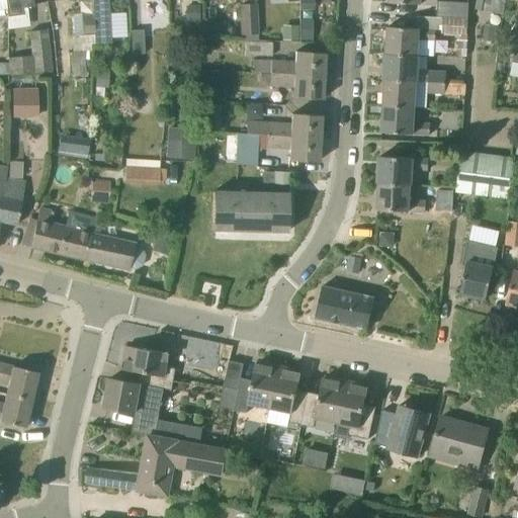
[(32,0),(5,0),(8,16),(23,14),(23,8),(33,7),(32,0)]
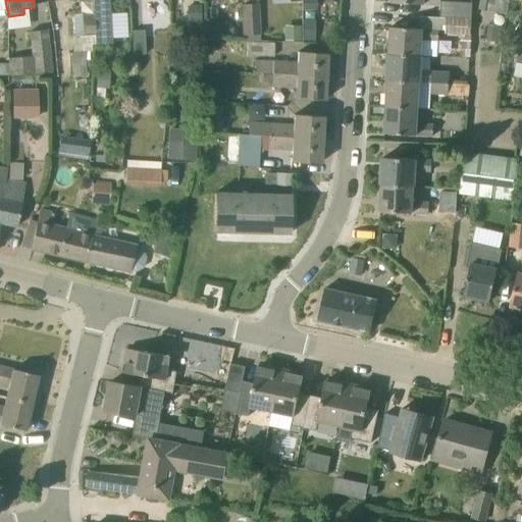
[(92,0),(93,1),(94,16),(95,36),(95,46),(112,45),(109,0),(92,0)]
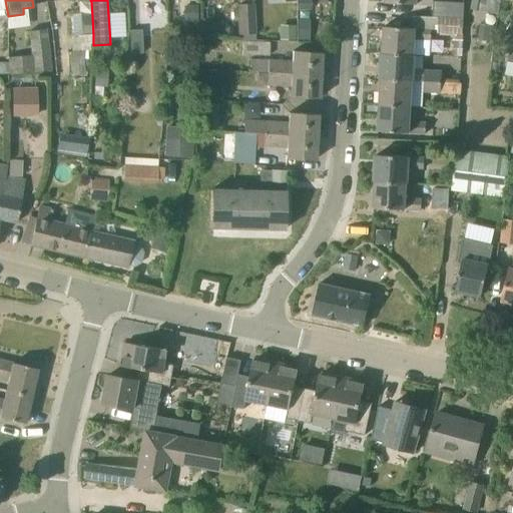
[(498,12),(500,0),(473,0),(472,10),(482,11),(483,10),(498,12)]
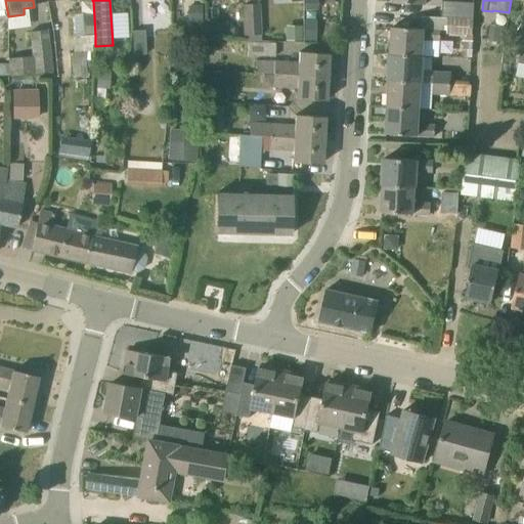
[(461,2),(443,1),(442,6),(442,19),(448,19),(460,20),(461,2)]
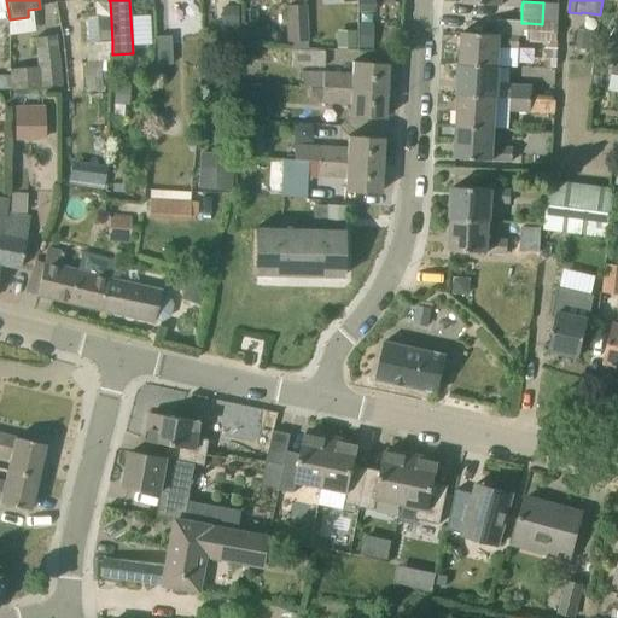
[(238,6),(222,7),(222,29),(238,29),(238,6)]
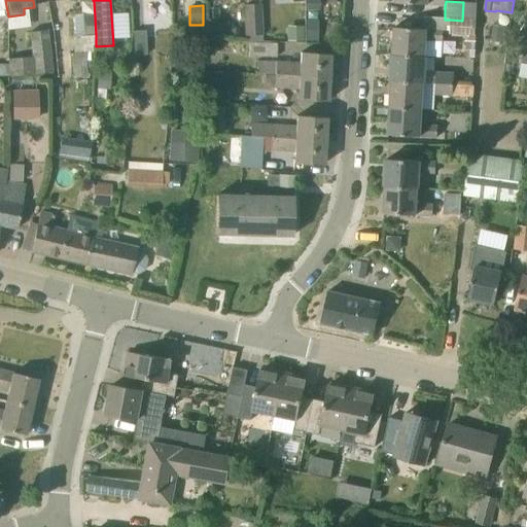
[(247,35),(264,34),(260,5),(244,7),(247,35)]
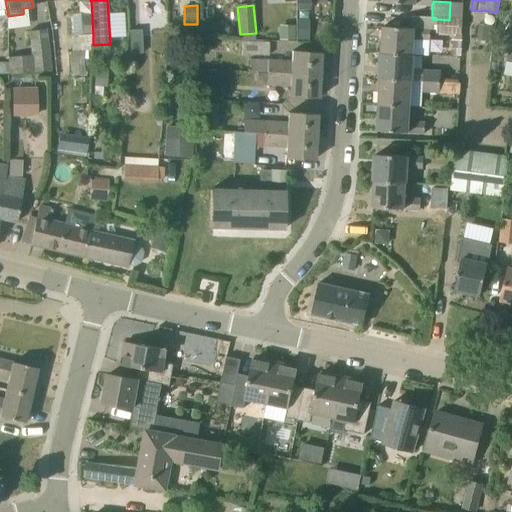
[(82,35),(93,35),(92,16),(81,16),(82,35)]
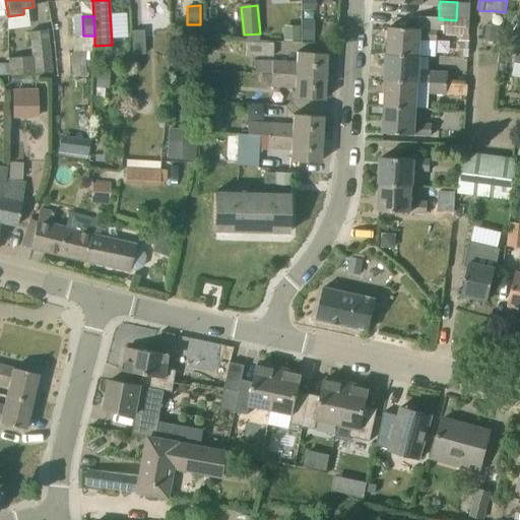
[(418,18),(417,29),(438,30),(444,30),(445,19),(439,19),(418,18)]
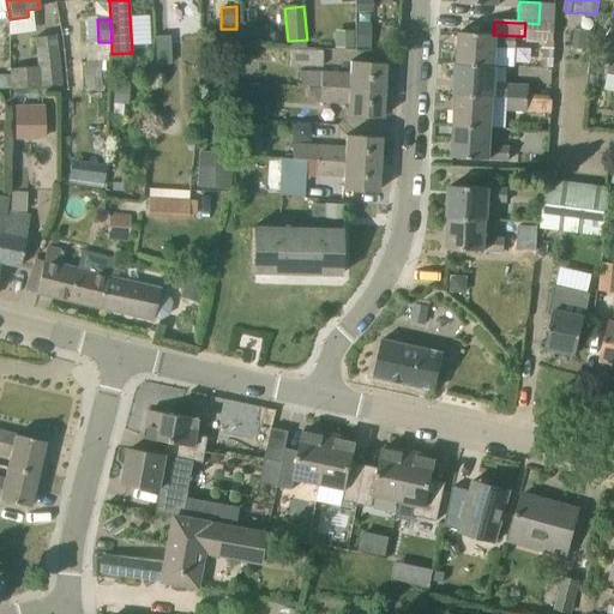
[(543,41),(543,52),(542,66),(552,66),(553,52),(553,41),(554,24),(539,24),(525,23),(524,36),(524,40),(543,41)]
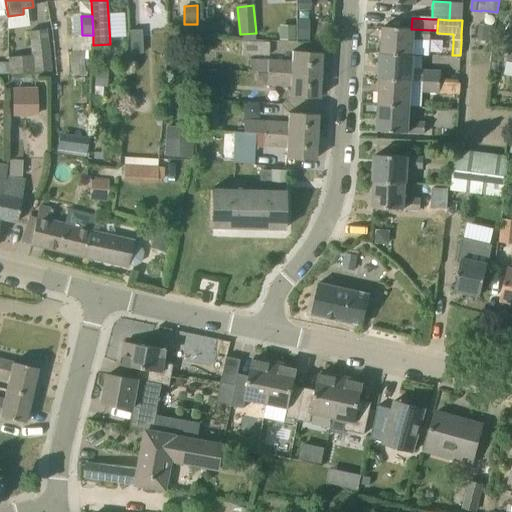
[(479,25),(477,40),(492,42),(493,27),(479,25)]
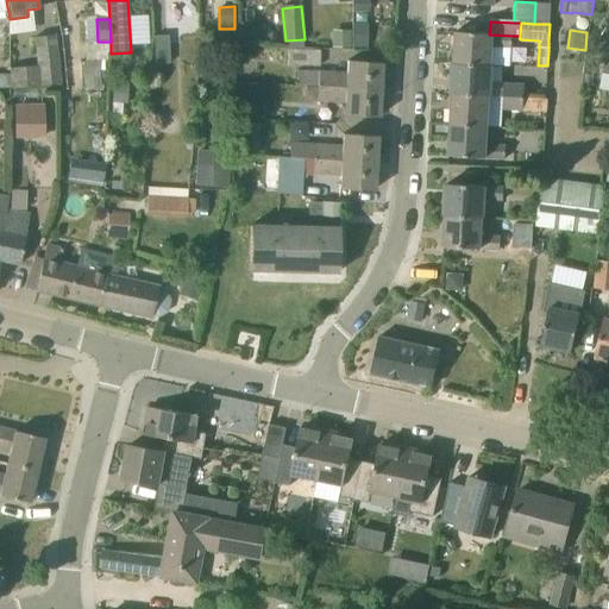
[(510,67),(512,49),(513,36),(489,35),(456,32),(453,63),(491,66),(510,67)]
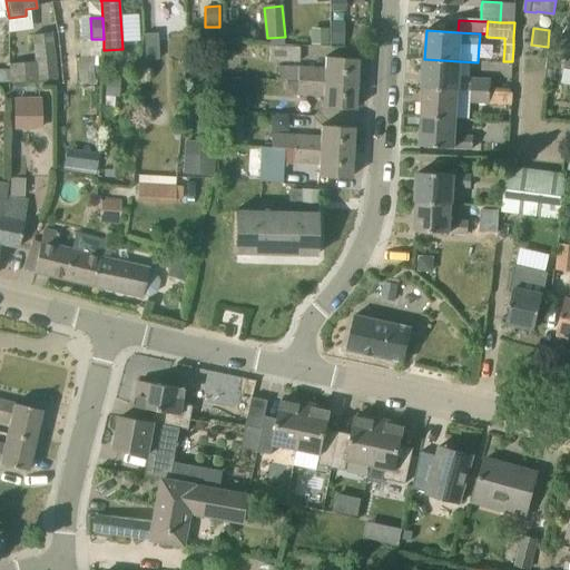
[(158,58),(157,33),(144,35),(145,59),(158,58)]
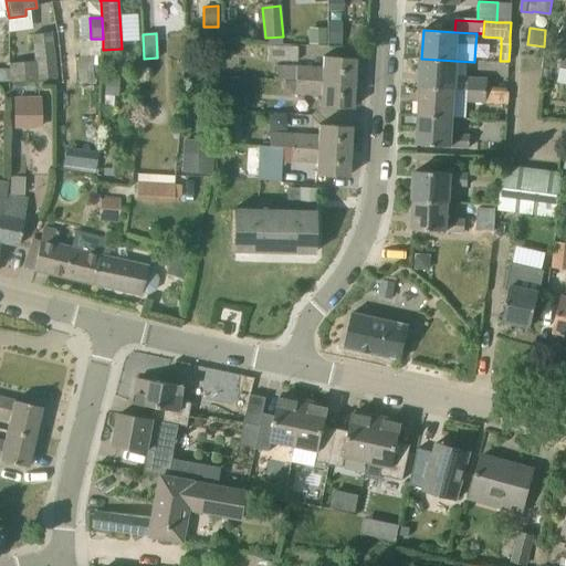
[(53,77),(52,56),(51,34),(32,35),(34,61),(9,64),(10,82),(53,77)]
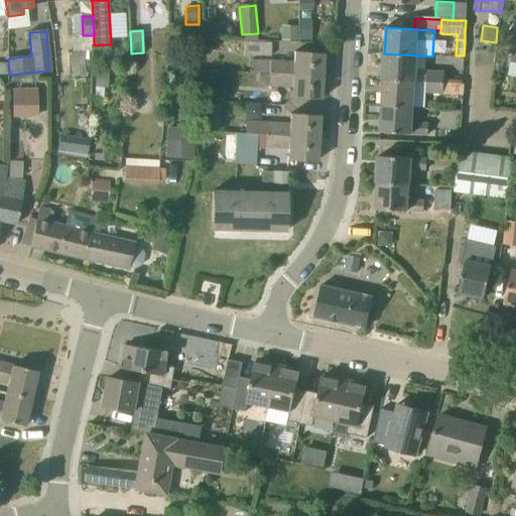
[(243,55),(271,56),(271,42),(244,41),(243,55)]
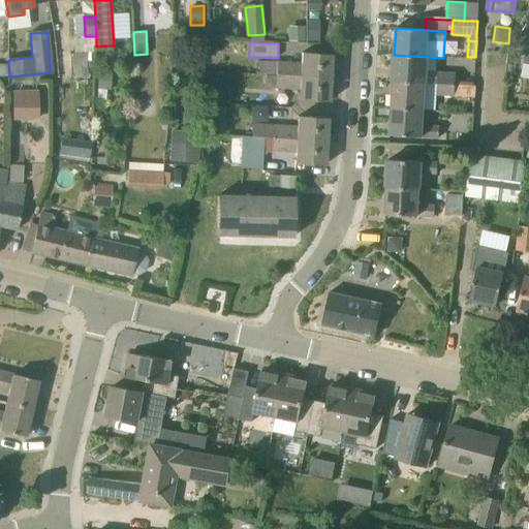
[(87,79),(87,73),(86,53),(72,54),(73,79),(87,79)]
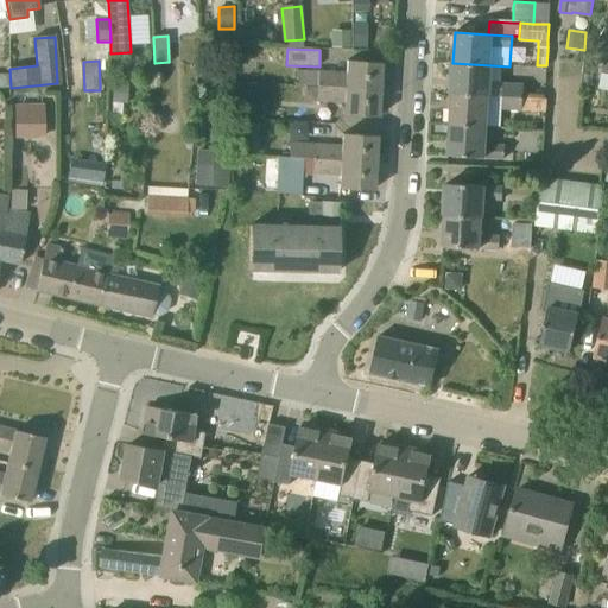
[(293,84),(317,87),(380,90),(381,63),(347,61),(347,74),(295,70),(293,84)]
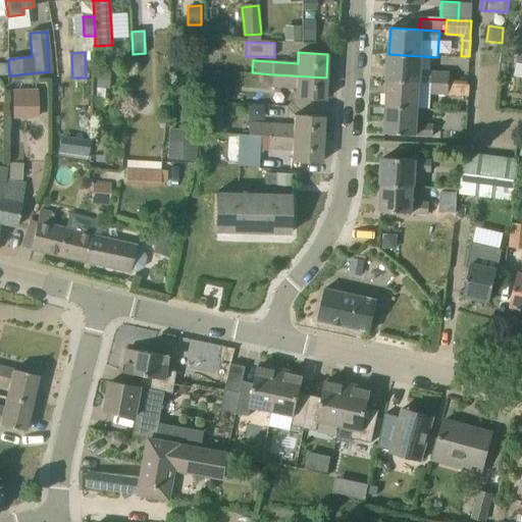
[(420,70),(421,56),(388,54),(387,81),(419,83),(431,84),(449,85),(450,72),(420,70)]
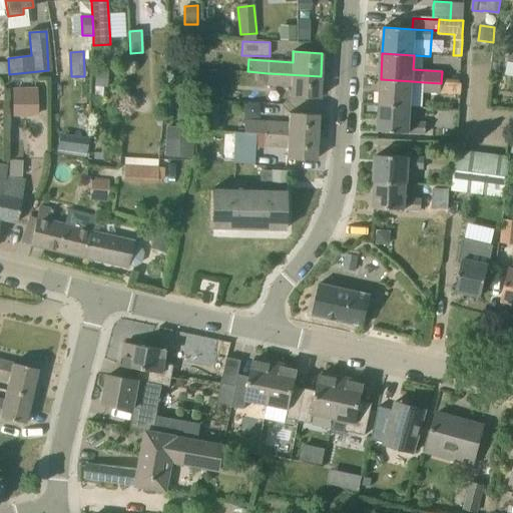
[(95,70),(94,86),(103,87),(106,87),(107,71),(95,70)]
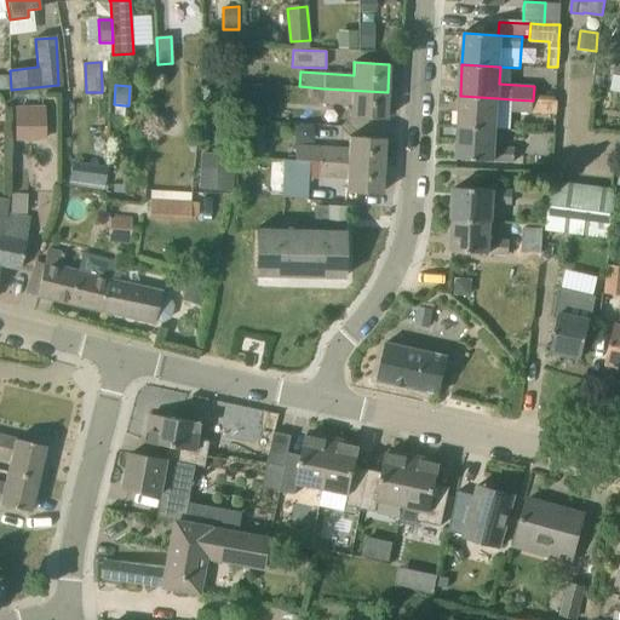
[(385,120),(388,92),(323,89),(323,103),(351,104),(351,118),(385,120)]
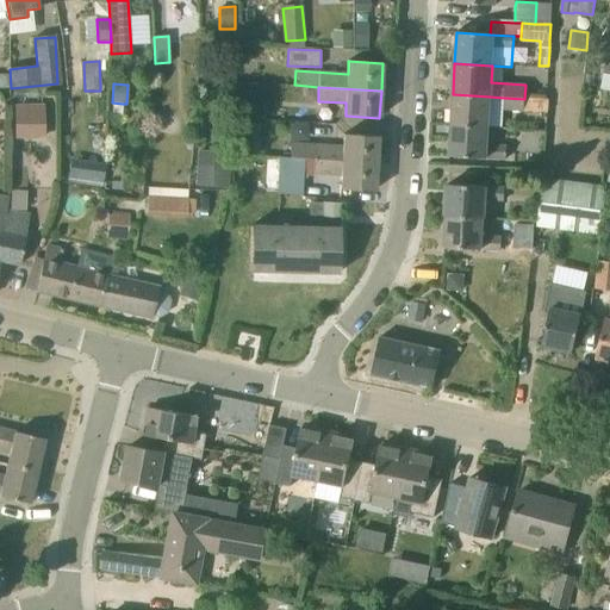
[(489,128),(490,97),(453,94),(450,125),(489,128)]
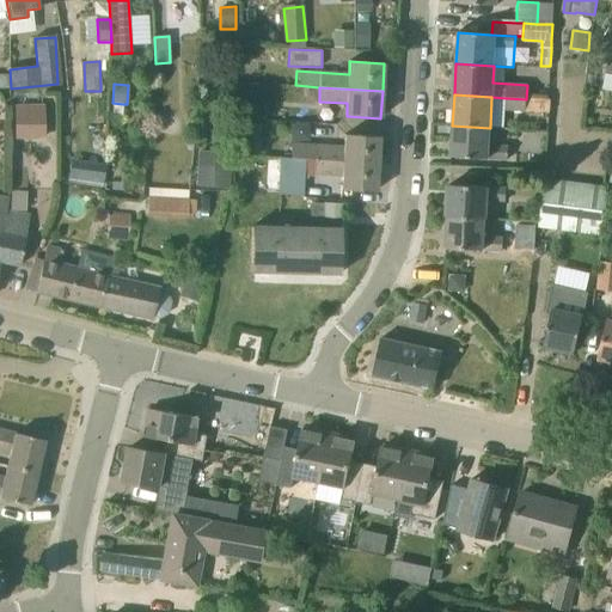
[(506,111),(526,112),(526,99),(506,98),(506,111)]
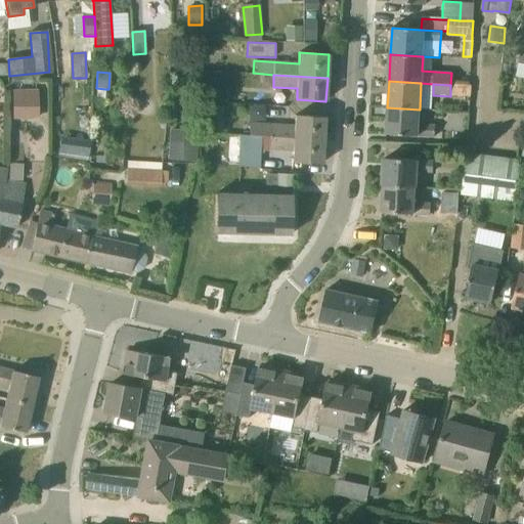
[(450,85),(450,96),(471,97),(471,86),(450,85)]
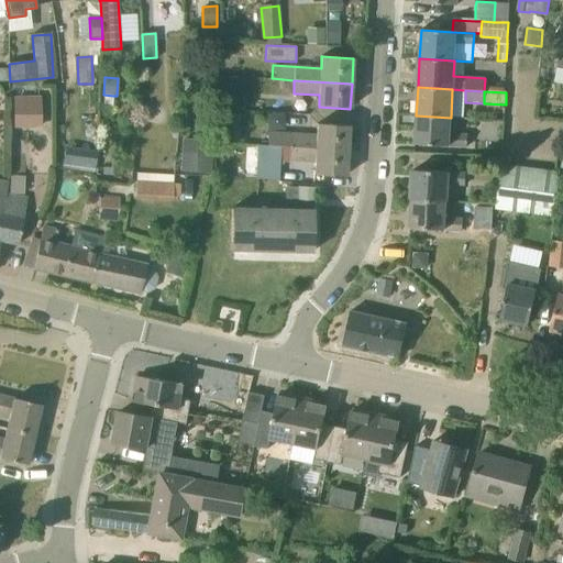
[(41,128),(41,97),(13,97),(13,128),(41,128)]
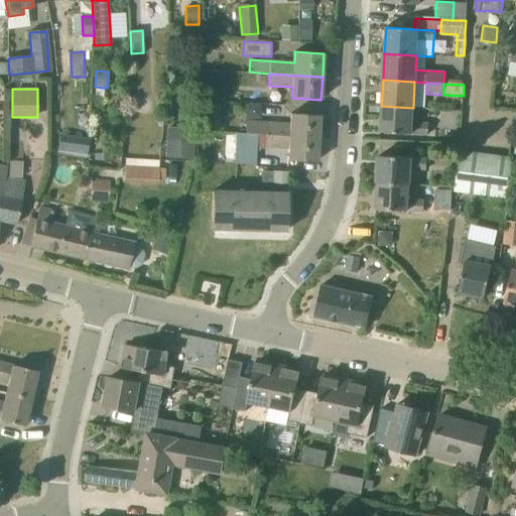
[(413,108),(381,106),(380,132),(428,135),(428,124),(413,124),(413,108)]
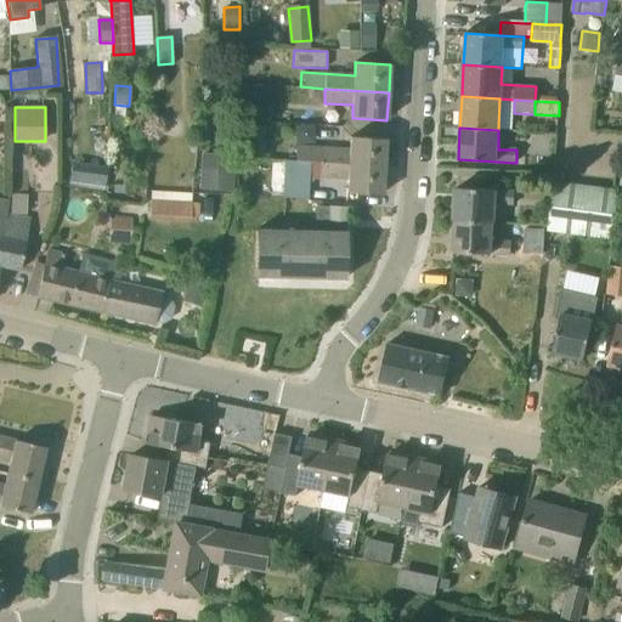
[(350,150),(321,148),(297,147),(297,162),(310,163),(321,163),(384,167),(385,140),(351,137),(350,150)]
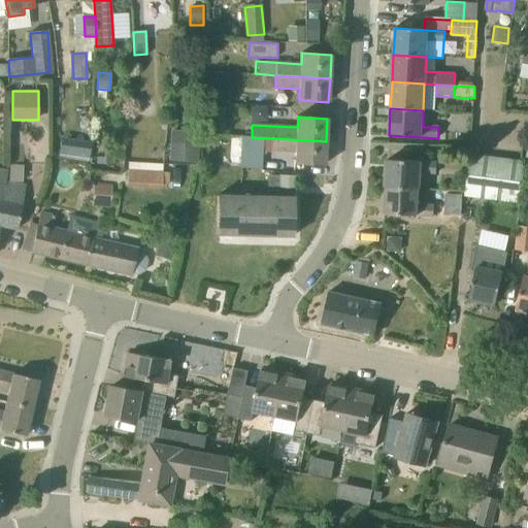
[(198,162),(199,143),(199,132),(171,130),(169,161),(198,162)]
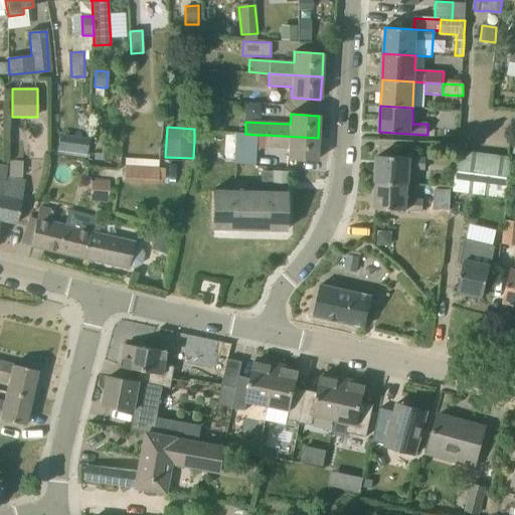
[(256,135),(245,134),(235,133),(234,152),(226,151),(226,163),(254,165),(256,135)]
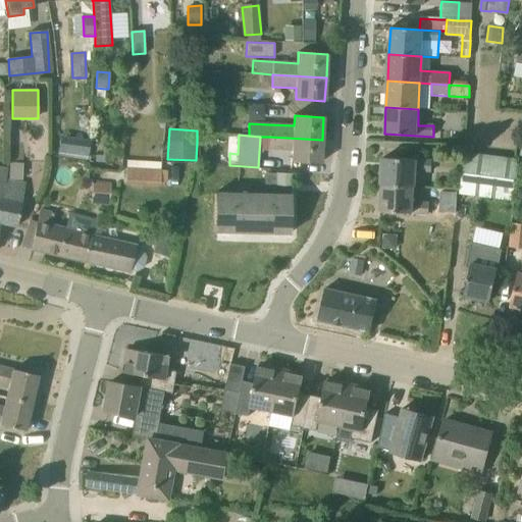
[(322,140),(269,137),(268,150),(293,151),(292,161),(320,163),(322,140)]
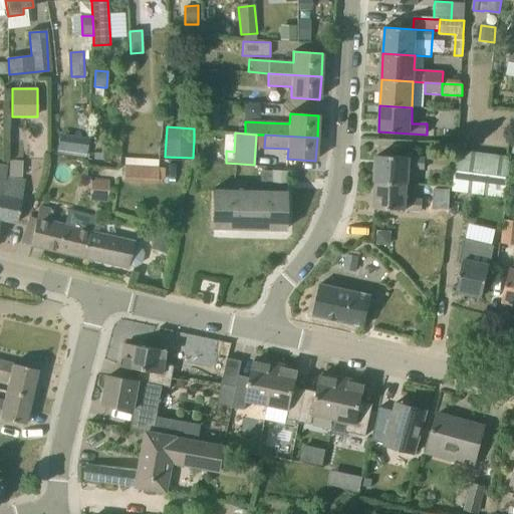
[(452,191),(506,198),(512,158),(457,151),(452,191)]
